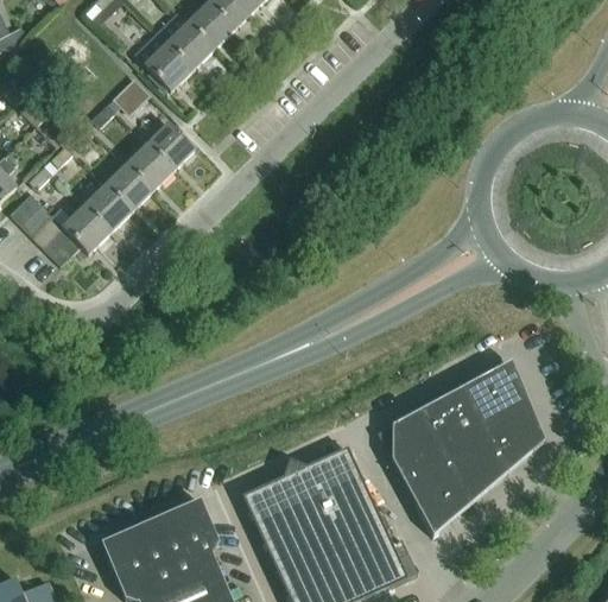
[(95,0),(94,1),(102,10),(112,0),(95,0)]
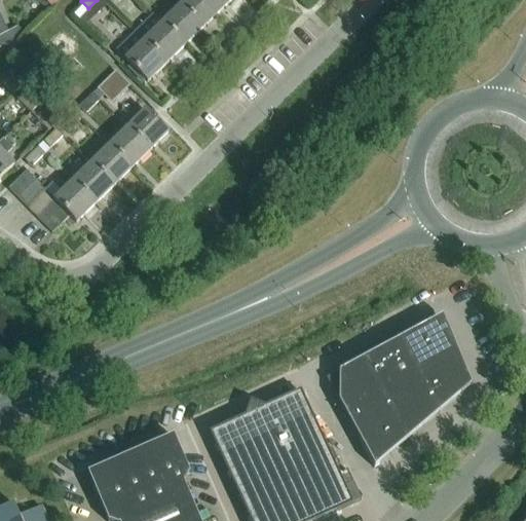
[(183,42),(202,24),(180,0),(160,20),(183,42)]
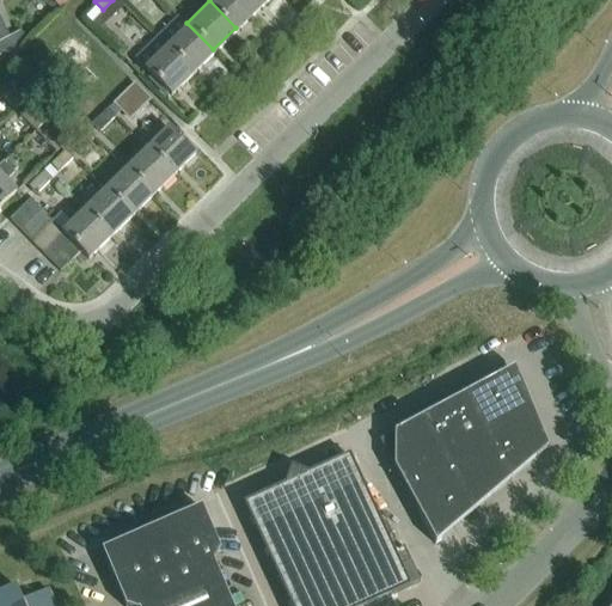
[(236,28),(257,7),(250,0),(209,0),(236,28)]
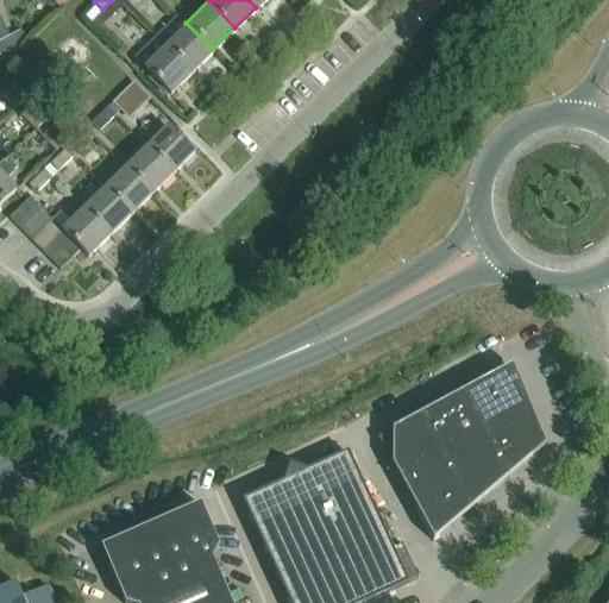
[(192,69),(212,49),(186,23),(176,12),(156,32),(192,69)]
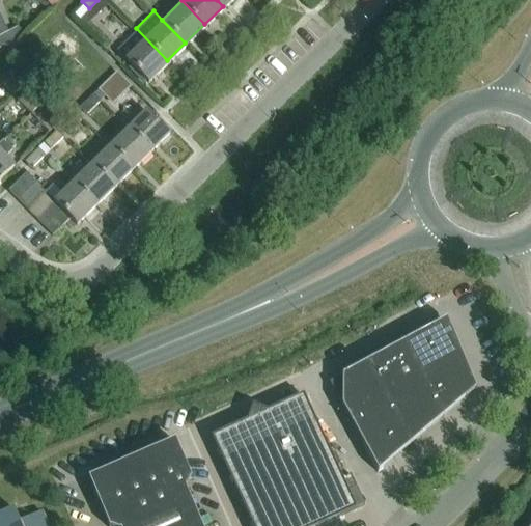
[(148,78),(167,60),(136,28),(117,46),(148,78)]
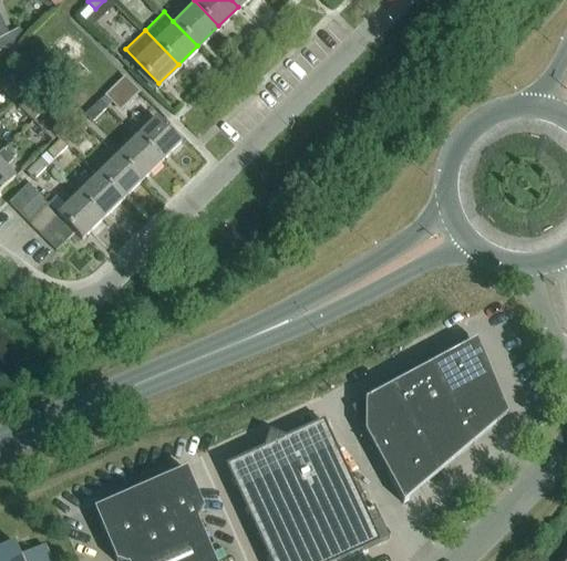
[(0,81),(0,84),(13,97),(21,90),(7,75),(0,81)]
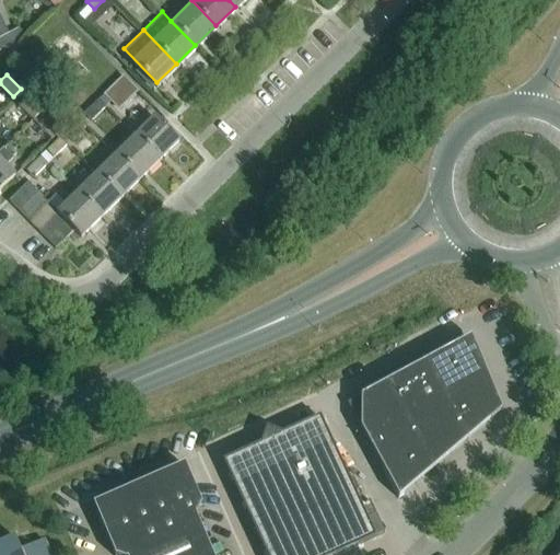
[(105,91),(112,97),(126,83),(119,77),(105,91)]
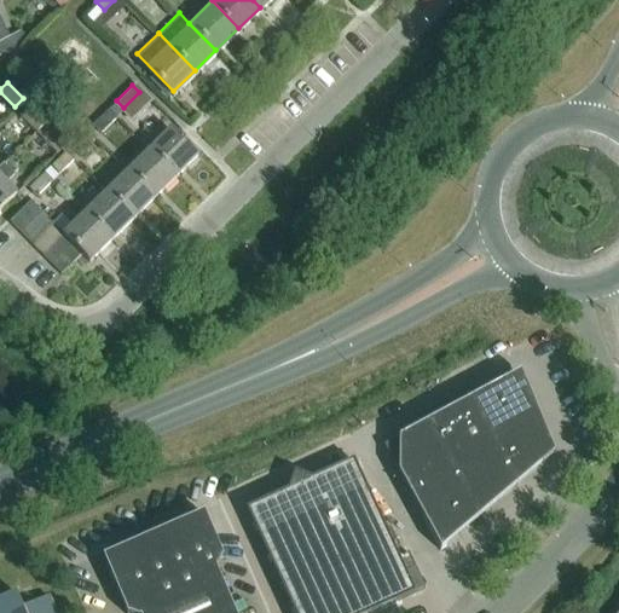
[(45,120),(28,103),(19,111),(35,128),(45,120)]
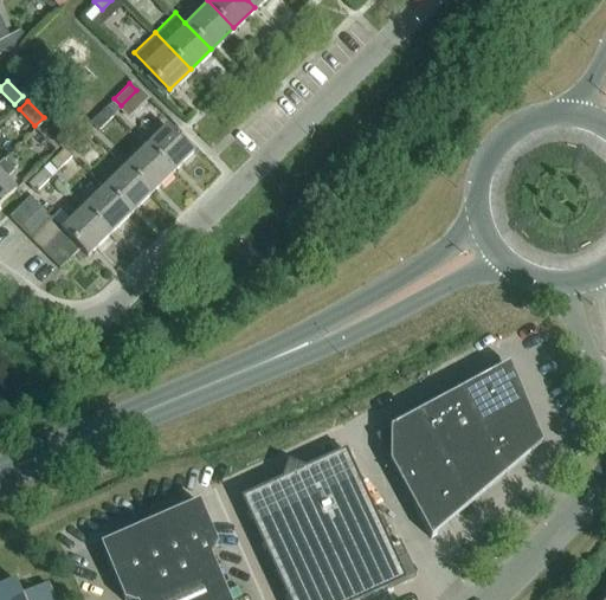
[(108,104),(92,118),(100,127),(115,113),(108,104)]
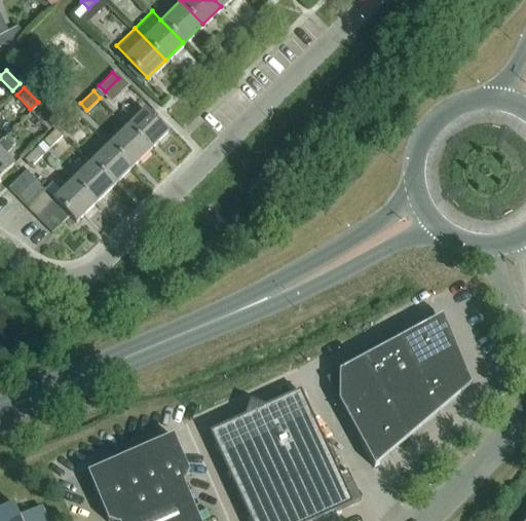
[(55,120),(42,106),(35,113),(48,126),(55,120)]
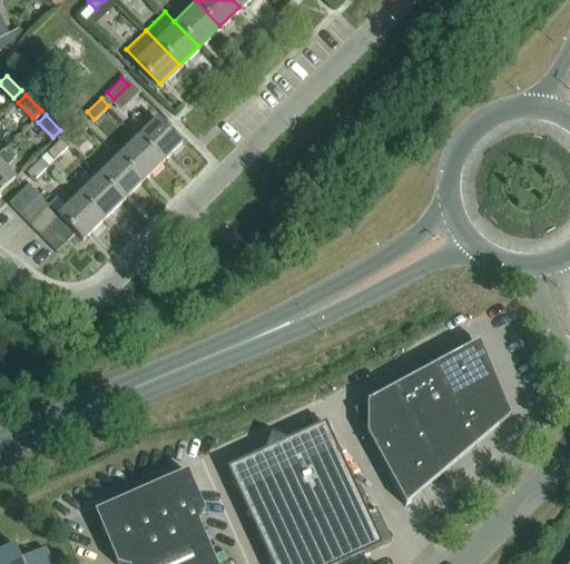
[(81,116),(67,130),(74,138),(89,124),(81,116)]
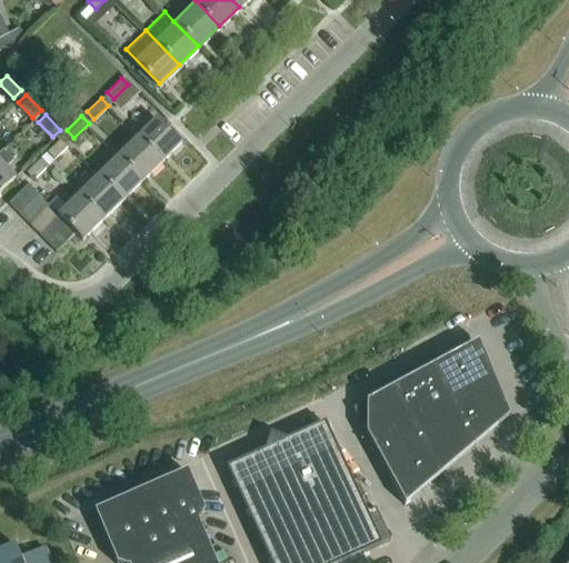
[(158,116),(138,134),(162,160),(183,141),(158,116)]
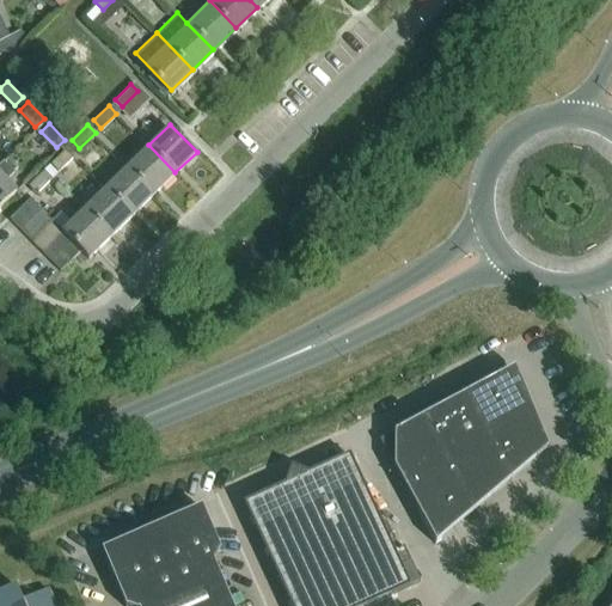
[(66,145),(50,160),(57,169),(74,153),(66,145)]
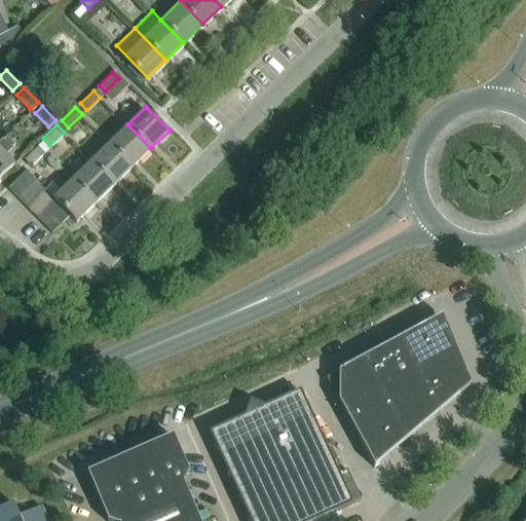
[(132,166),(150,148),(127,124),(109,143),(132,166)]
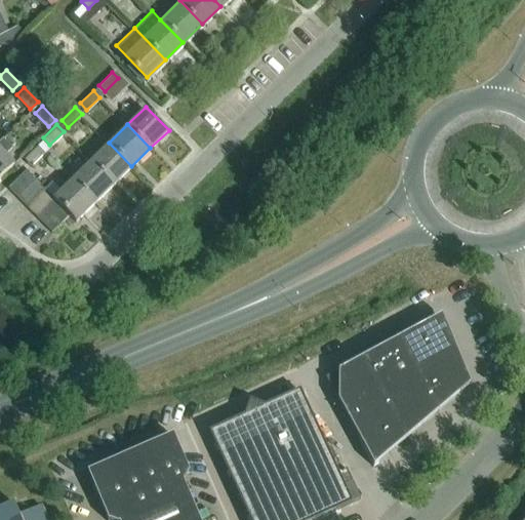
[(6,131),(0,137),(0,173),(14,160),(6,152),(16,142),(6,131)]
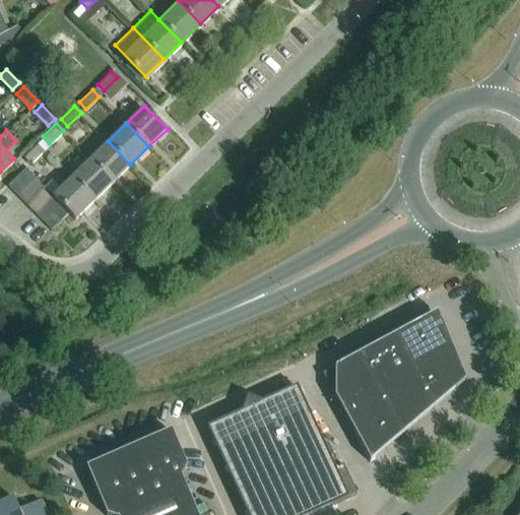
[(38,141),(23,154),(30,162),(45,148),(38,141)]
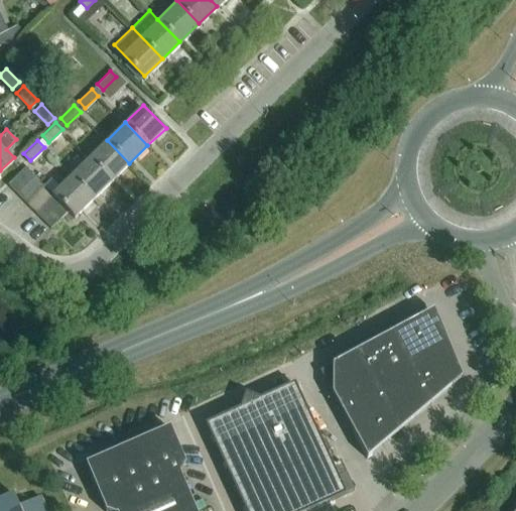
[(107,140),(88,158),(110,181),(129,163),(107,140)]
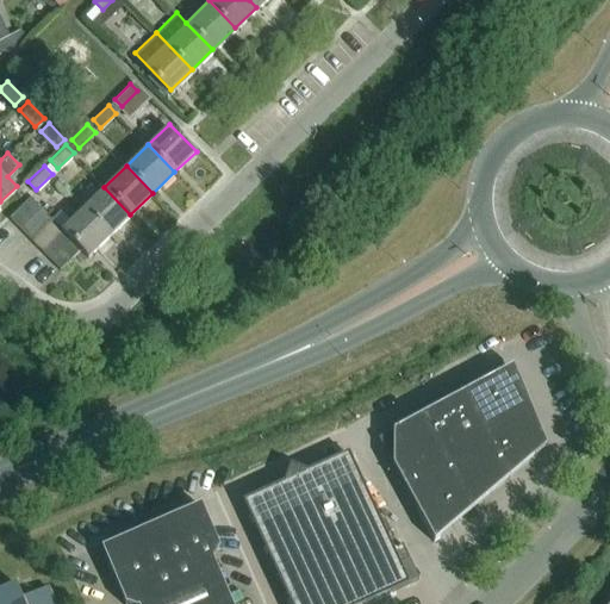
[(109,235),(130,215),(104,187),(82,207),(109,235)]
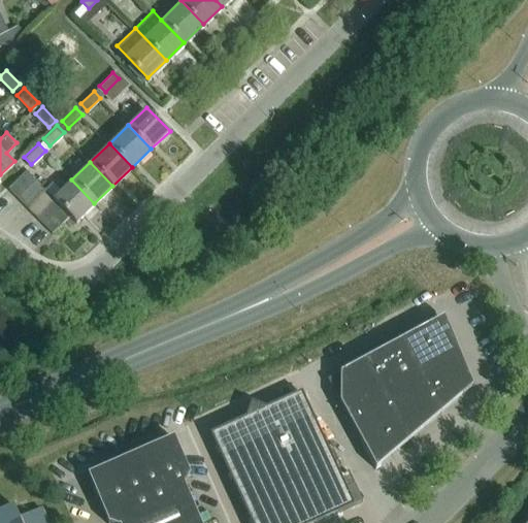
[(9,186),(18,194),(36,176),(28,168),(9,186)]
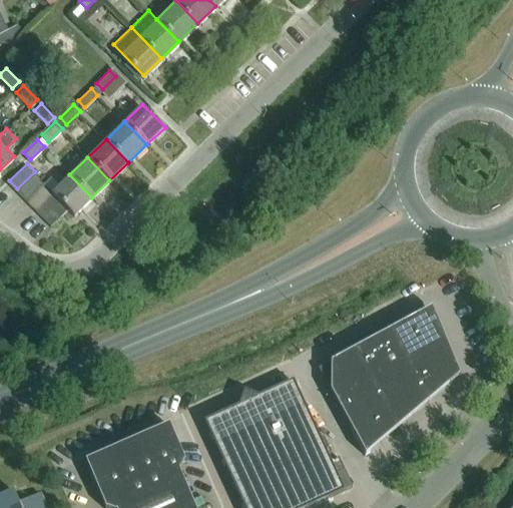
[(35,171),(17,188),(26,197),(43,180),(35,171)]
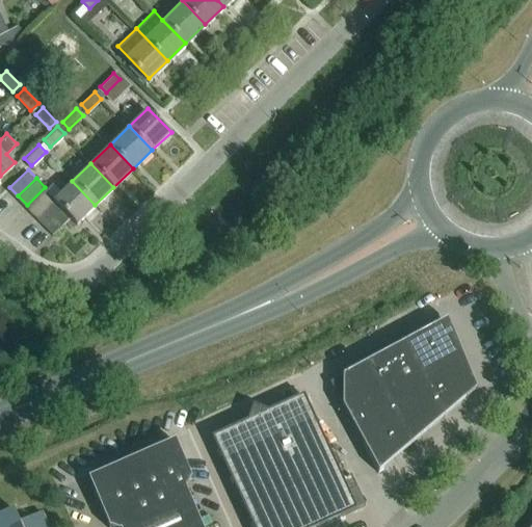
[(55,198),(62,207),(72,216),(77,222),(95,205),(72,181),(61,191),(51,181),(45,187),(55,198)]
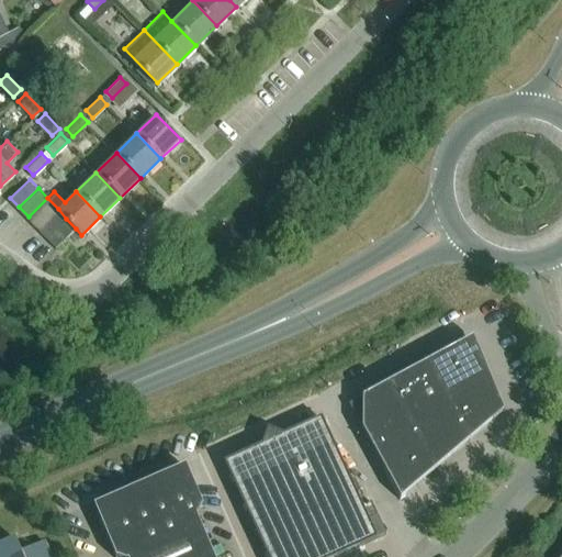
[(29,216),(38,227),(58,209),(47,198),(29,216)]
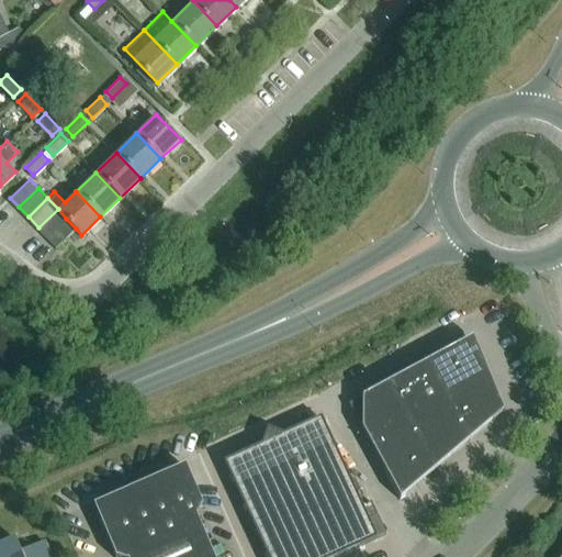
[(66,219),(58,209),(38,227),(48,236),(66,219)]
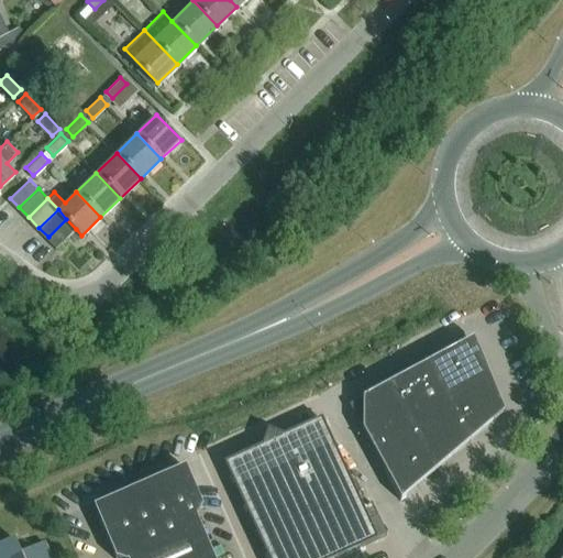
[(76,229),(66,219),(48,237),(57,247),(76,229)]
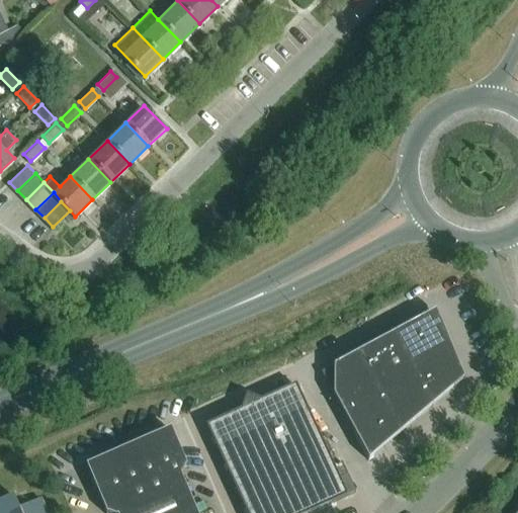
[(462,373),(433,305),(330,359),(330,388),(365,454),(462,373)]
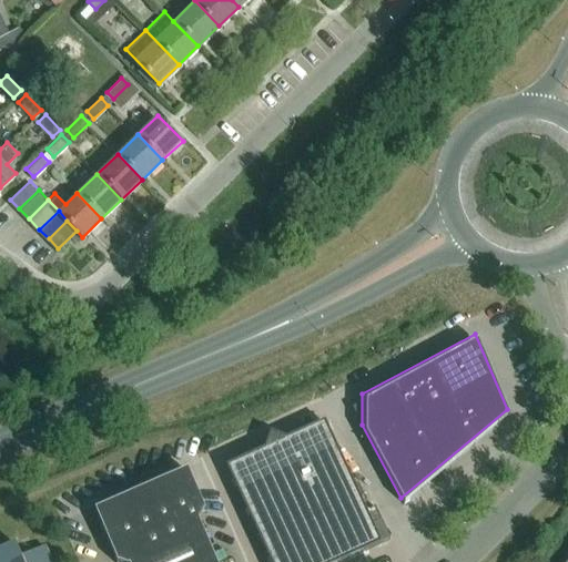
[(271,431),(266,446),(227,463),(272,561),(331,561),(379,540),(324,419),(286,437),(271,431)]
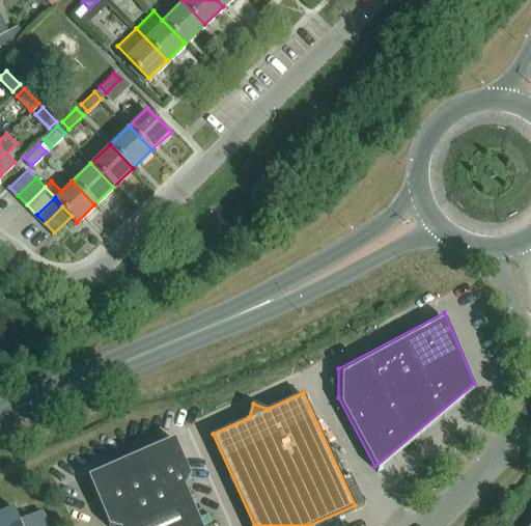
[(203,525),(186,483),(187,483),(190,475),(192,475),(175,437),(88,474),(110,524),(111,523),(117,525),(119,525),(120,525),(203,525)]
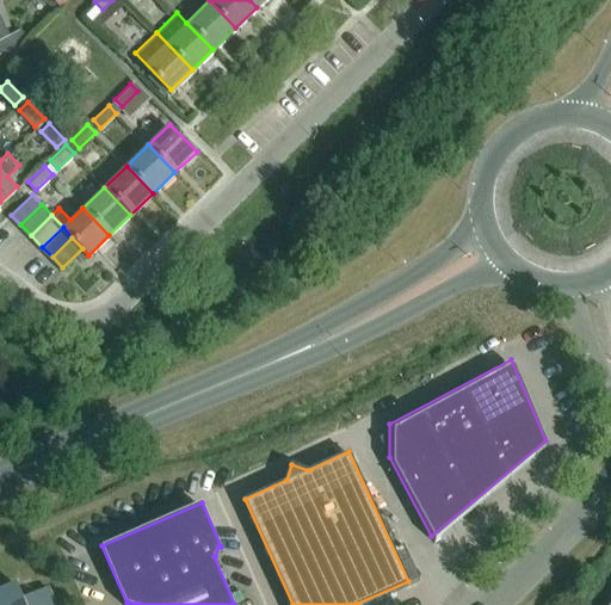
[(23,596),(16,580),(0,586),(0,604),(57,604),(49,584),(23,596)]
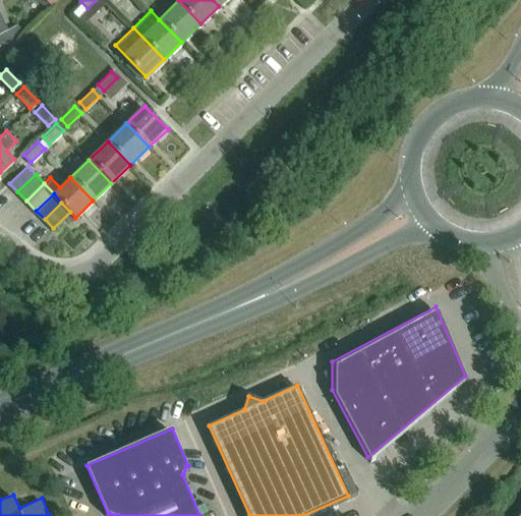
All buildings are outlined.
